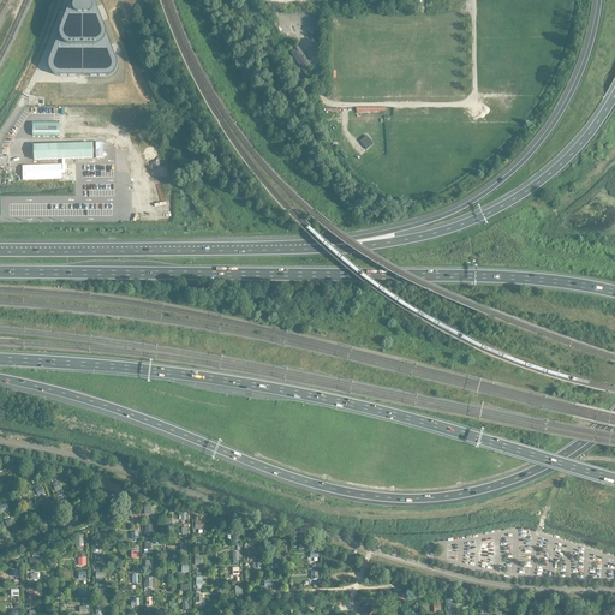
[(101,22),(65,22),(49,61),(49,64),(49,65),(49,66),(49,67),(49,69),(51,71),(51,72),(52,72),(53,73),(54,75),(55,76),(57,76),(58,76),(60,77),(61,77),(105,77),(106,77),(108,76),(109,76),(111,76),(112,75),(113,73),(114,72),(115,72),(115,71),(117,69),(117,67),(117,66),(117,65),(117,64),(117,61),(101,22)]
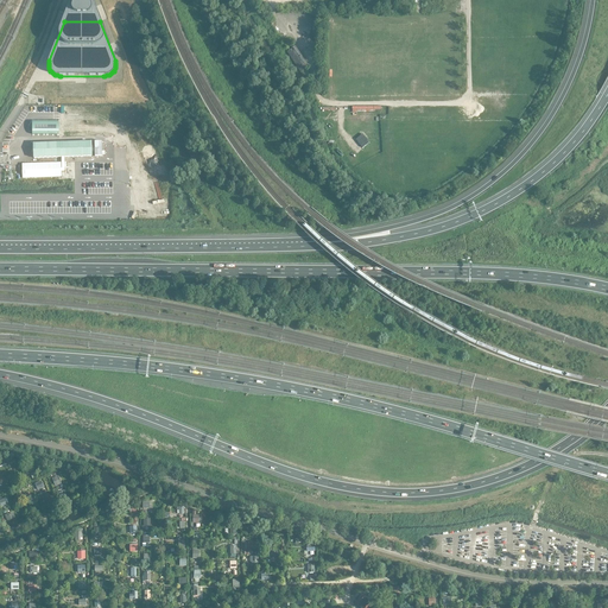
[(309,67),(295,48),(287,52),(301,73),(309,67)]
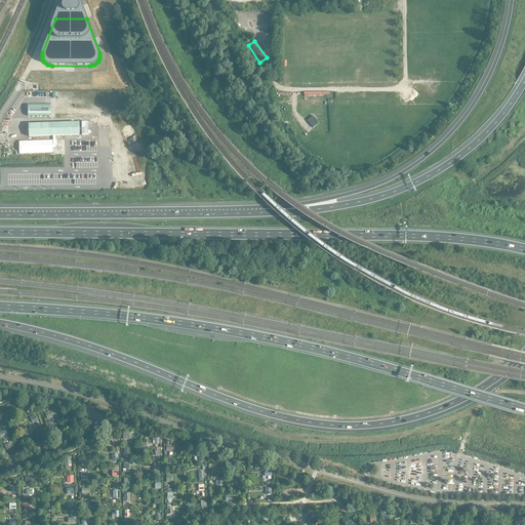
[(316,98),(299,112),(307,120),(323,107),(316,98)]
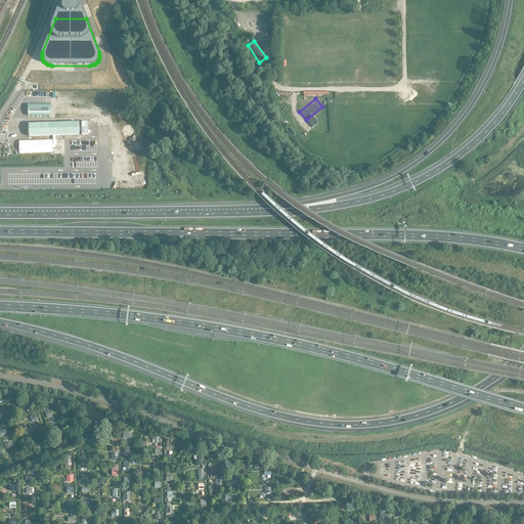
[(312,116),(307,120),(313,127),(318,123),(312,116)]
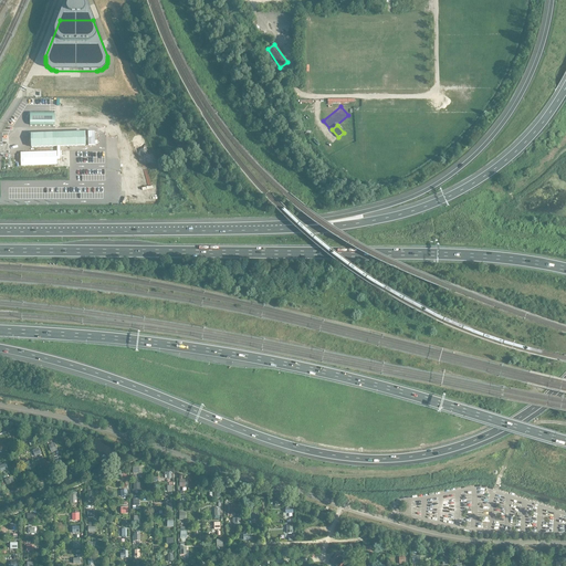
[(20,154),(20,167),(58,166),(56,160),(60,159),(60,147),(85,146),(84,133),(31,135),(31,148),(56,148),(56,153),(20,154)]
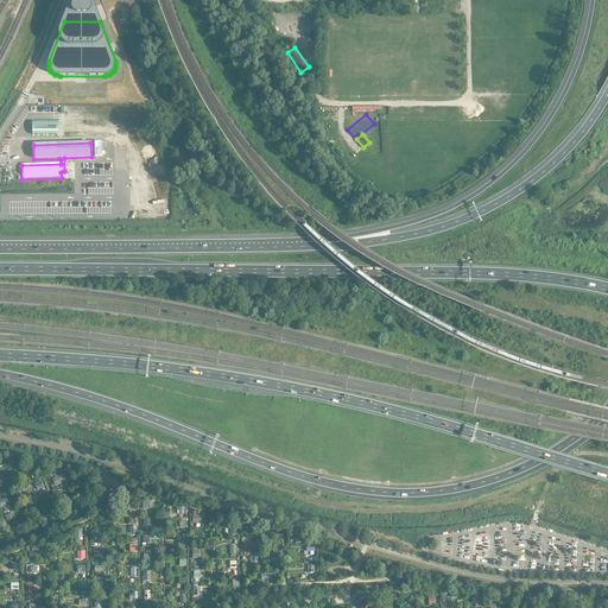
[(78,164),(78,178),(92,178),(92,164),(78,164)]
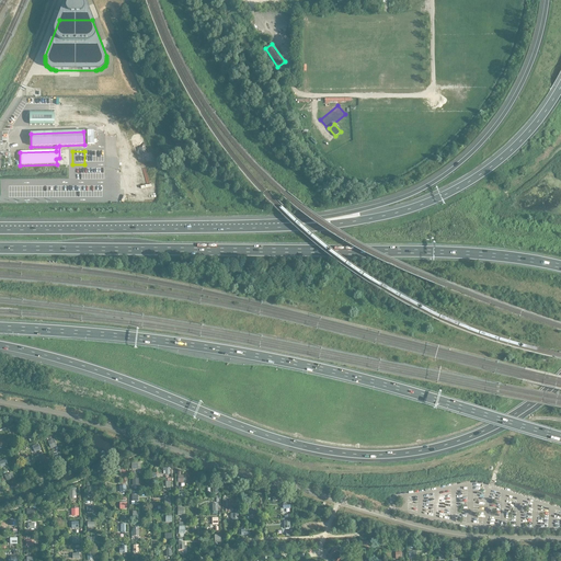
[(57,447),(54,439),(48,442),(52,449),(57,447)]
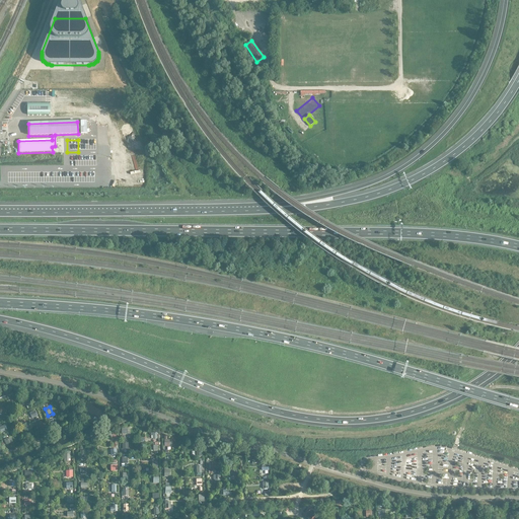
[(58,425),(56,419),(50,422),(53,428),(58,425)]
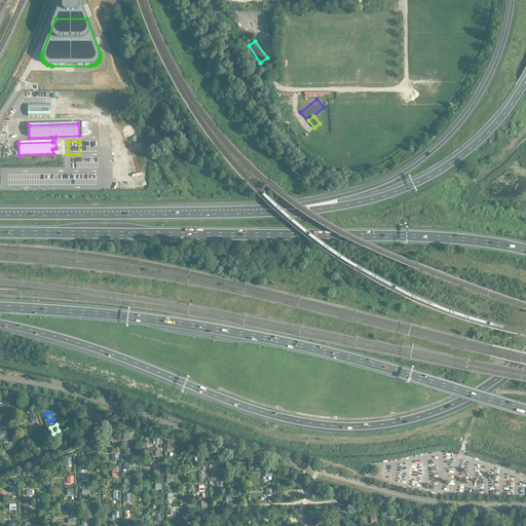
[(240,479),(234,477),(232,483),(237,485),(240,479)]
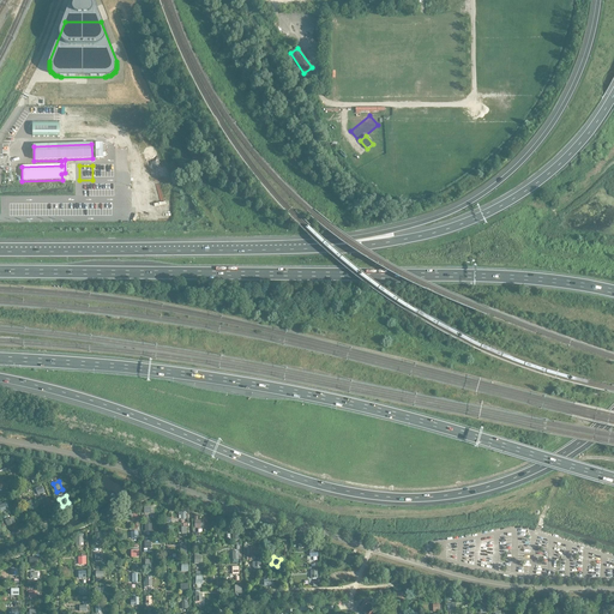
[(374,609),(378,606),(369,597),(365,601),(367,603),(361,609),(365,613),(369,613),(374,609)]
